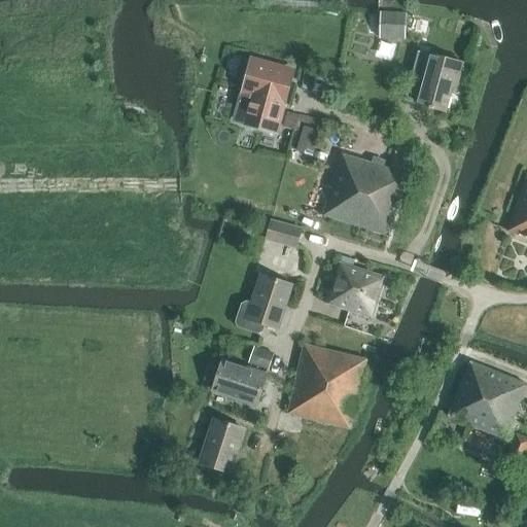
[(382,11),(381,36),(406,38),(408,12),(382,11)]
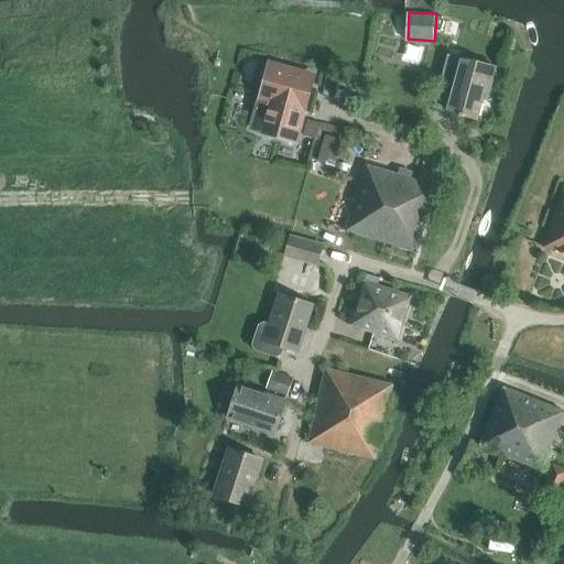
[(433,108),(448,112),(476,120),(484,93),(487,94),(495,67),(463,58),(447,54),(433,108)]
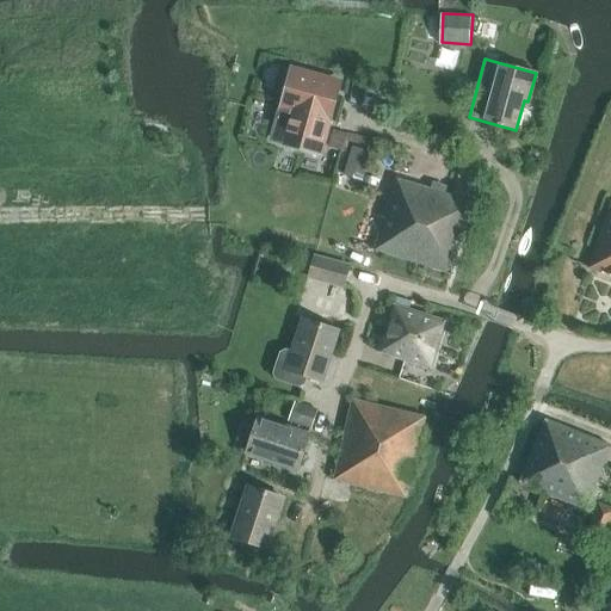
[(273,140),(319,152),(338,84),(292,71),(273,140)]
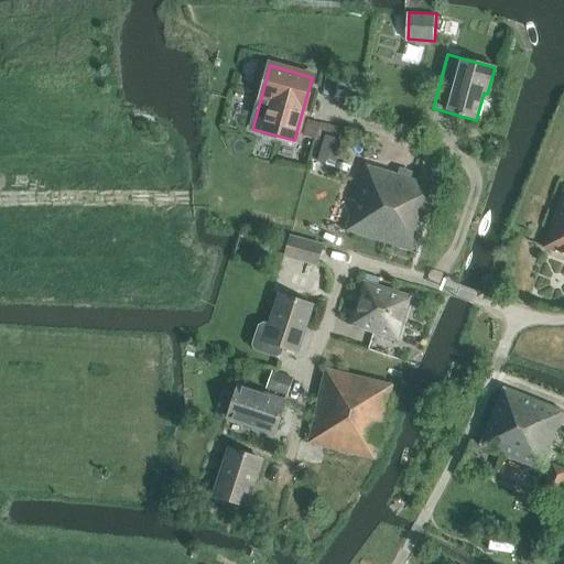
[(321,125),(307,121),(303,136),(317,139),(321,125)]
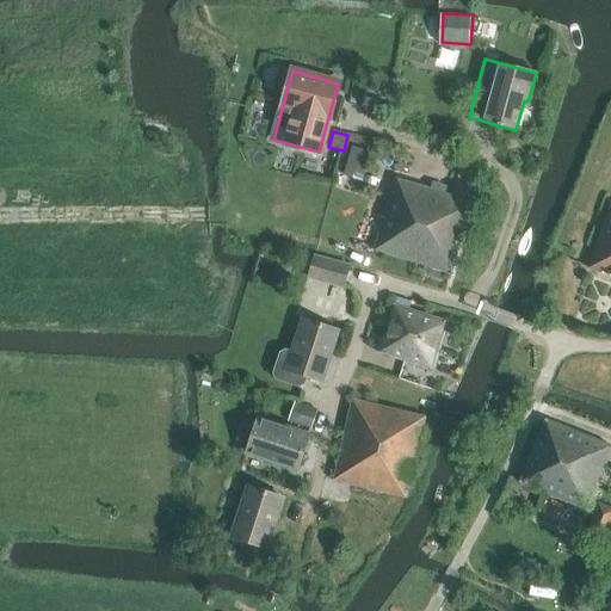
[(363,181),(371,153),(353,147),(345,177),(363,181)]
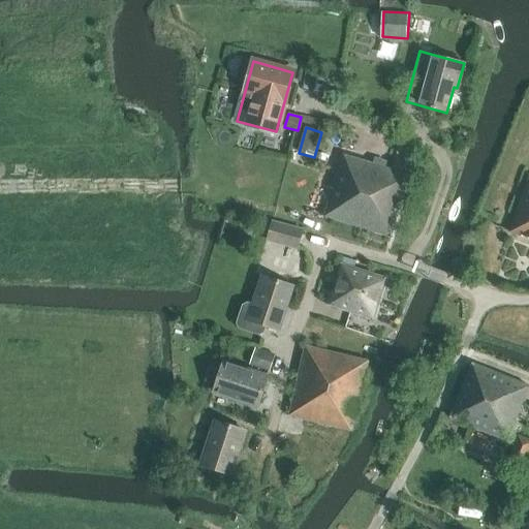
[(385,167),(343,154),(324,216),(390,236),(409,175),(385,167)]
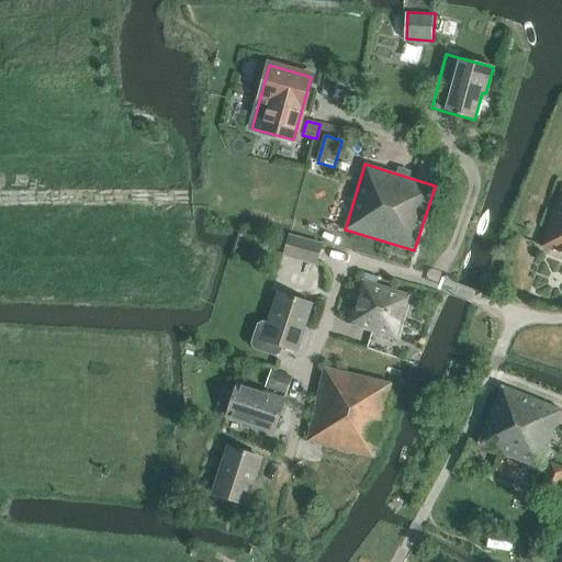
[(561,254),(561,184),(561,186),(541,247),(561,254)]
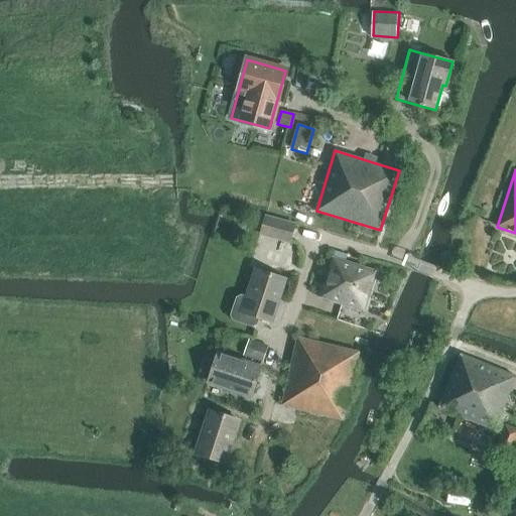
[(260,234),(290,242),(294,225),(265,217),(260,234)]
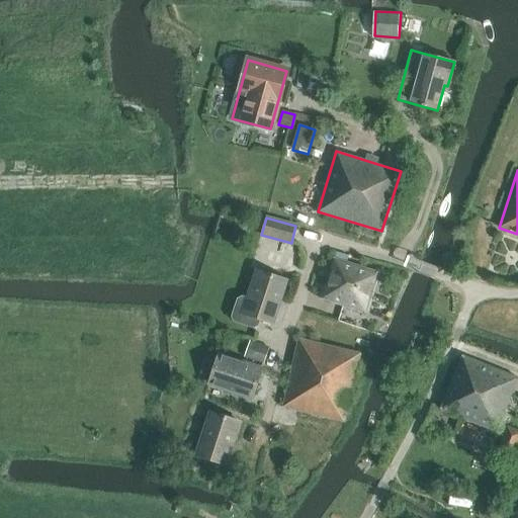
[(334,260),(322,299),(365,312),(377,273),(334,260)]
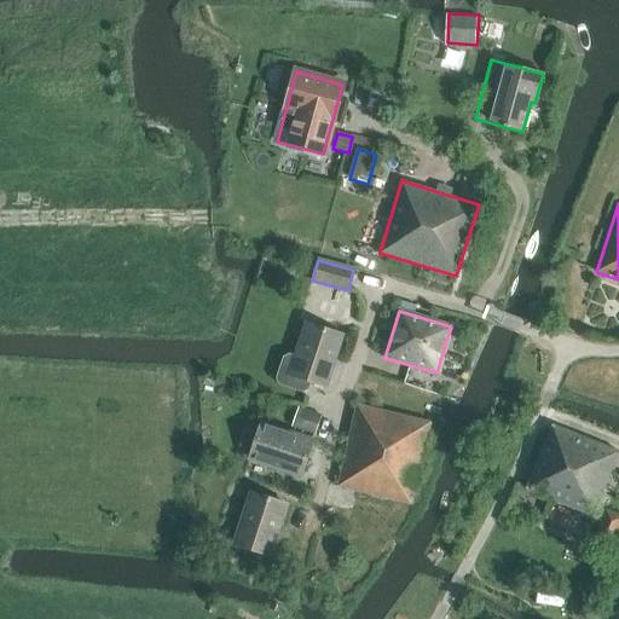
[(284,358),(277,379),(281,385),(304,392),(310,388),(311,382),(327,386),(342,336),(307,324),(298,357),(290,354),(284,358)]
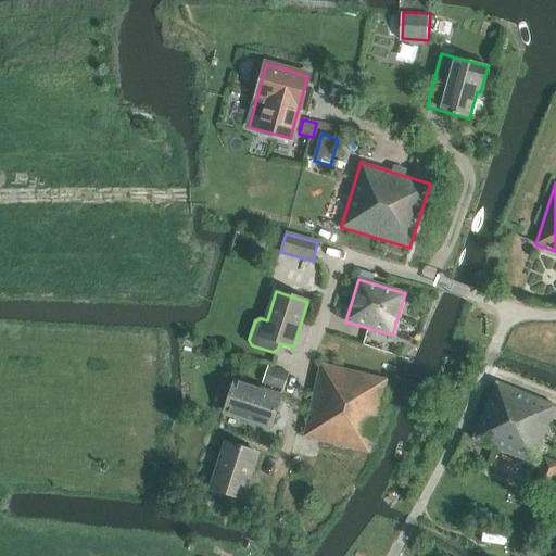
[(305,437),(369,452),(387,380),(320,364),(305,437)]
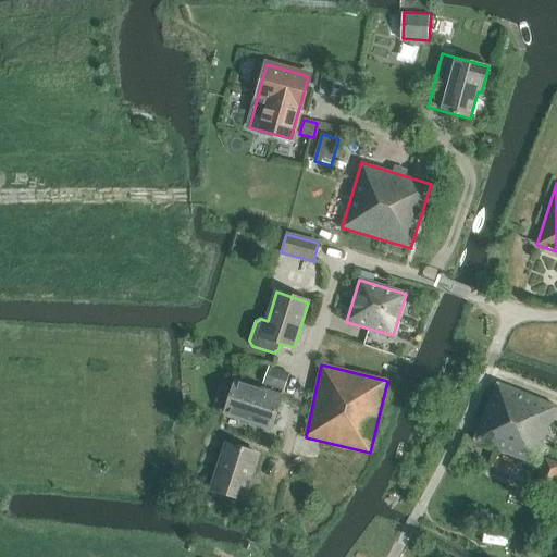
[(269,368),(263,383),(284,391),(289,373),(269,368)]
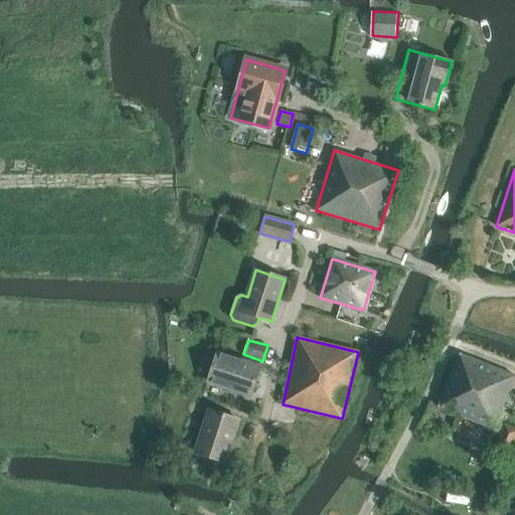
[(216,352),(206,382),(250,396),(261,367),(216,352)]
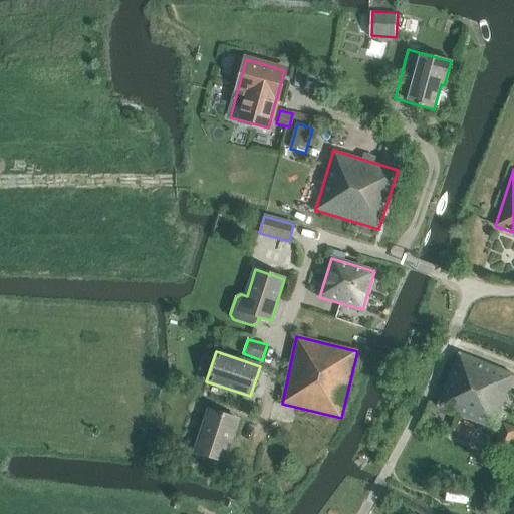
[(513,374),(460,353),(439,407),(493,429),(513,374)]
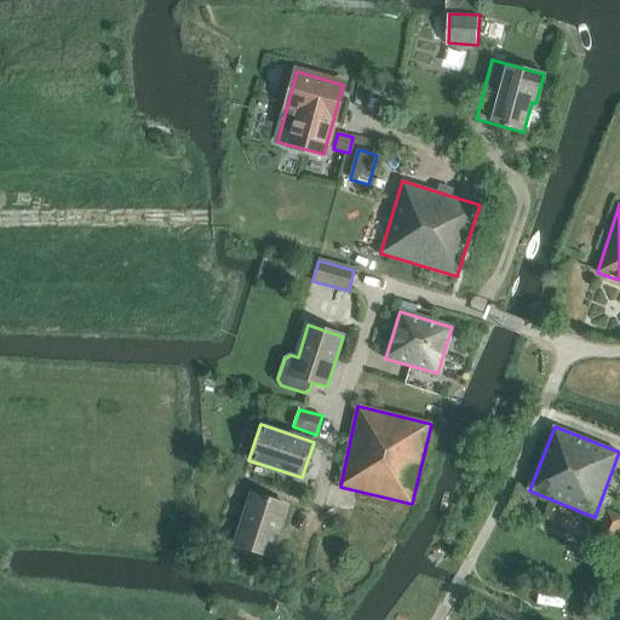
[(233,545),(271,557),(288,505),(250,493),(233,545)]
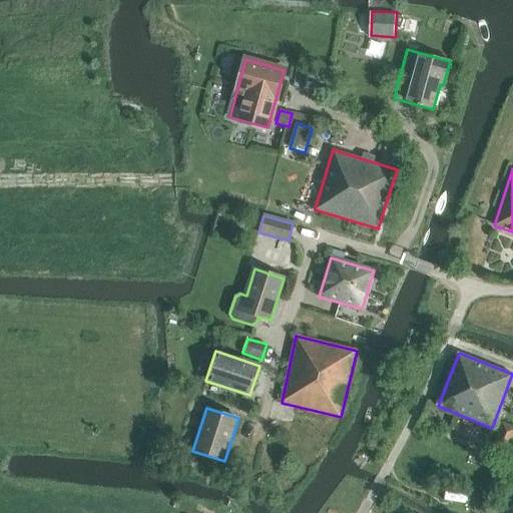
[(510,450),(512,442),(512,426),(502,423),(494,444),(510,450)]
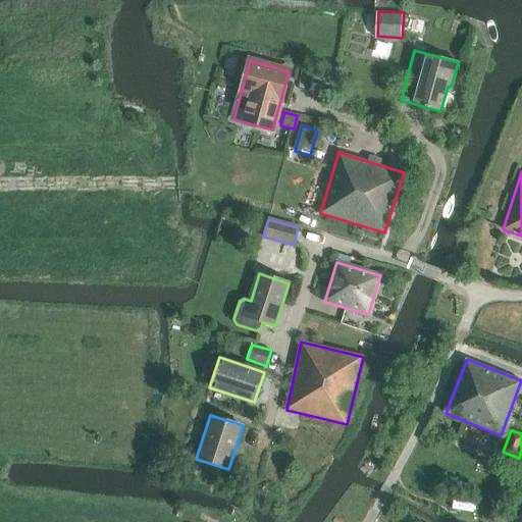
All buildings are outlined.
